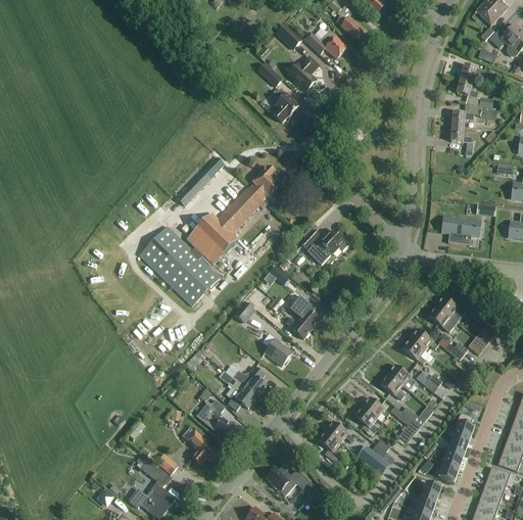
[(159,8),(150,0),(142,0),(144,2),(143,4),(153,14),(159,8)]
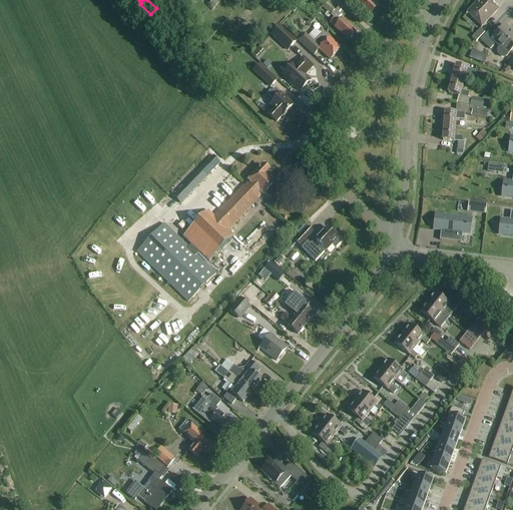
[(356,29),(342,17),(346,13),(337,5),(335,7),(328,0),(326,0),(322,4),(328,10),(325,13),(328,16),(330,14),(334,17),(330,21),(349,38),(356,29)]
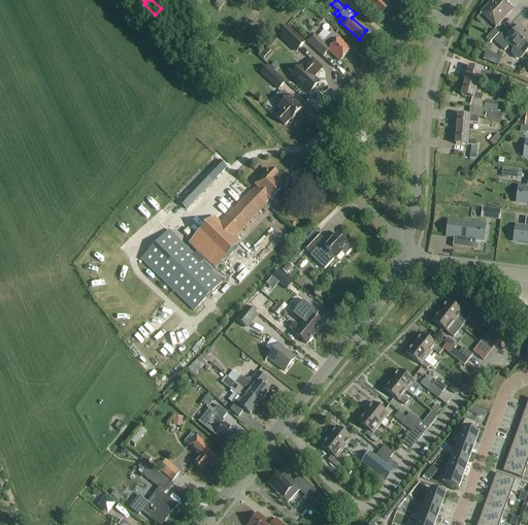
[(367,0),(368,1),(367,2),(380,14),(382,13),(383,13),(386,10),(386,8),(389,5),(384,0),(367,0)]
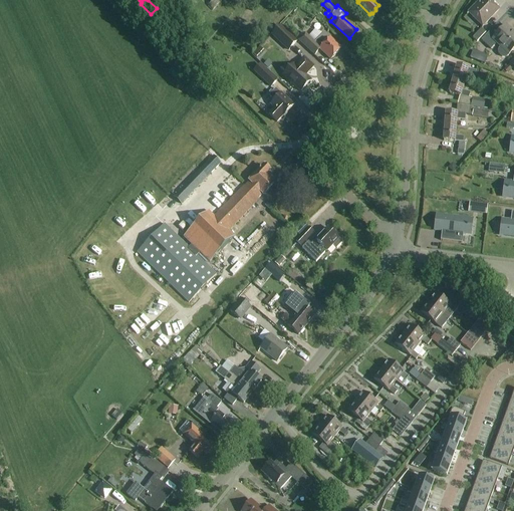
[(482,24),(498,7),(490,0),(478,0),(468,11),(482,24)]
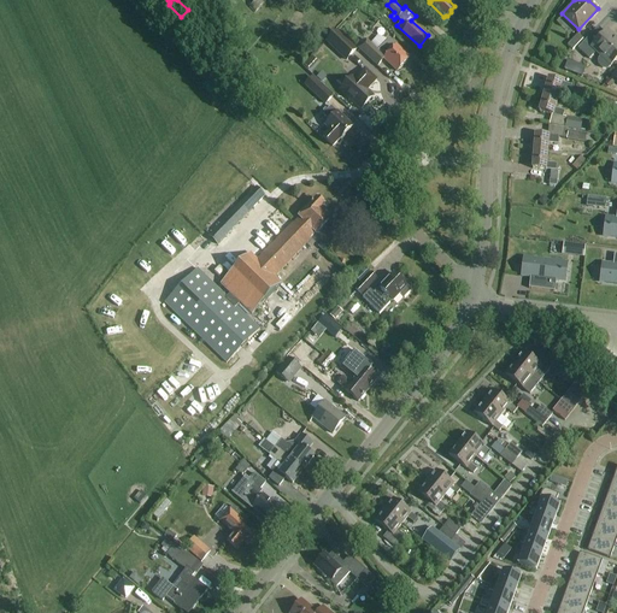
[(327,39),(347,59),(358,47),(336,28),(327,39)]
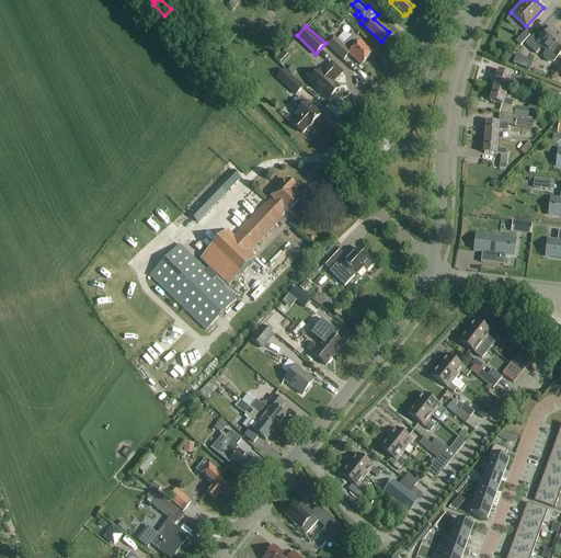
[(560,50),(560,34),(551,25),(540,37),(534,32),(525,42),(535,52),(541,45),(546,49),(544,52),(542,55),(544,57),(547,60),(549,60),(552,60),(554,58),(560,50)]
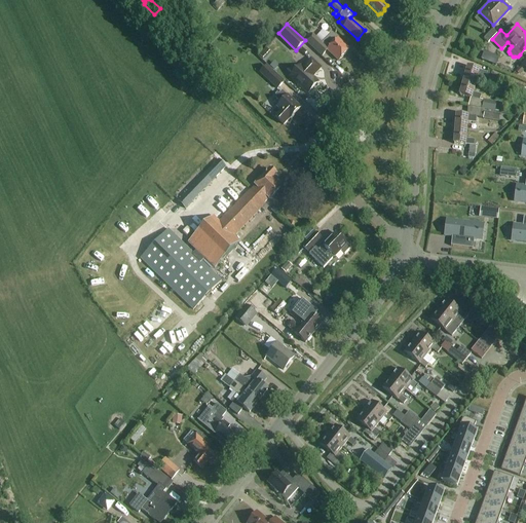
[(484,36),(488,40),(497,31),(493,27),(484,36)]
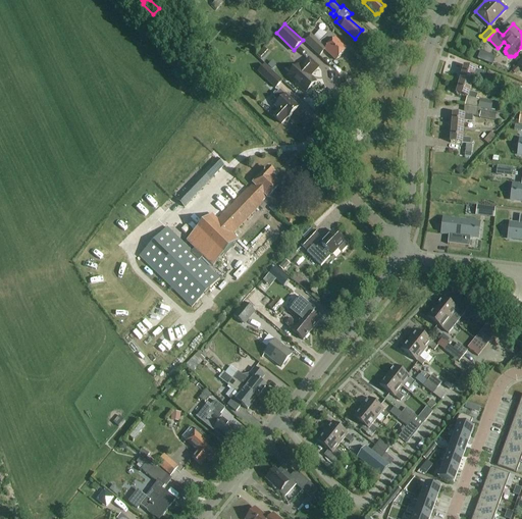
[(319,29),(313,36),(310,33),(303,40),(319,54),(324,48),(335,58),(346,47),(329,32),(328,33),(327,32),(319,29)]
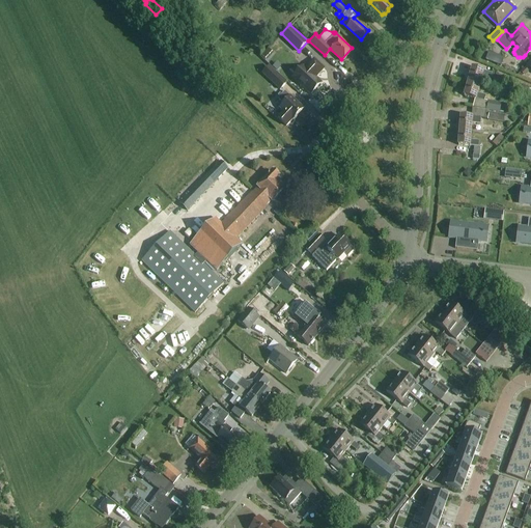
[(303,64),(292,76),(310,92),(320,81),(315,76),(324,66),(314,57),(305,66),(303,64)]
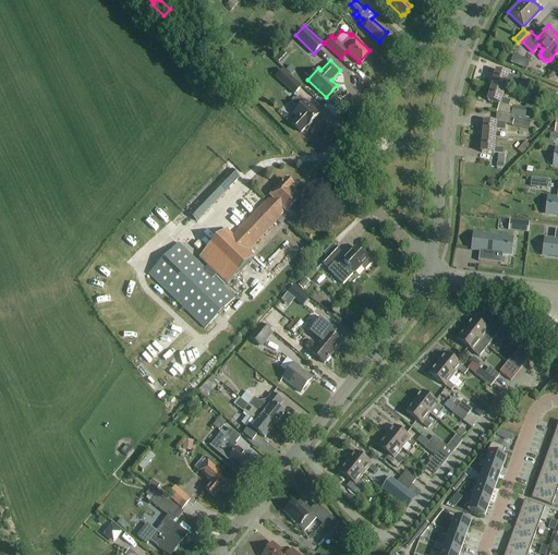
[(282,67),(275,74),(294,93),(302,85),(282,67)]
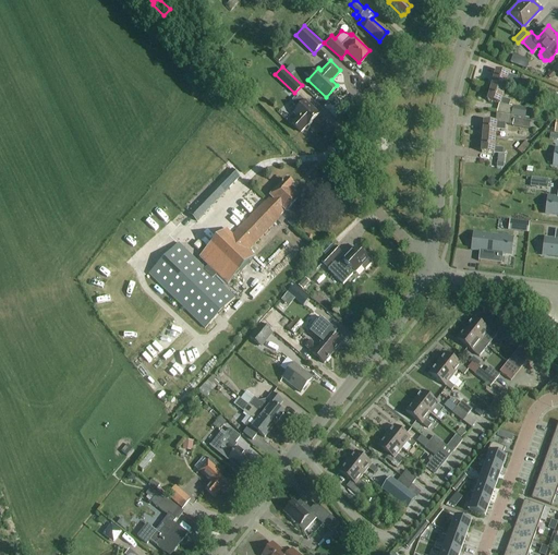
[(550,68),(546,73),(549,76),(550,77),(555,72),(550,68)]
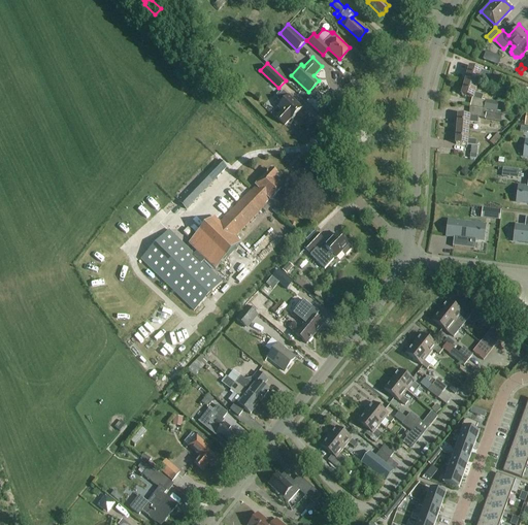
[(489,71),(468,65),(465,79),(476,83),(479,74),(487,76),(489,71)]
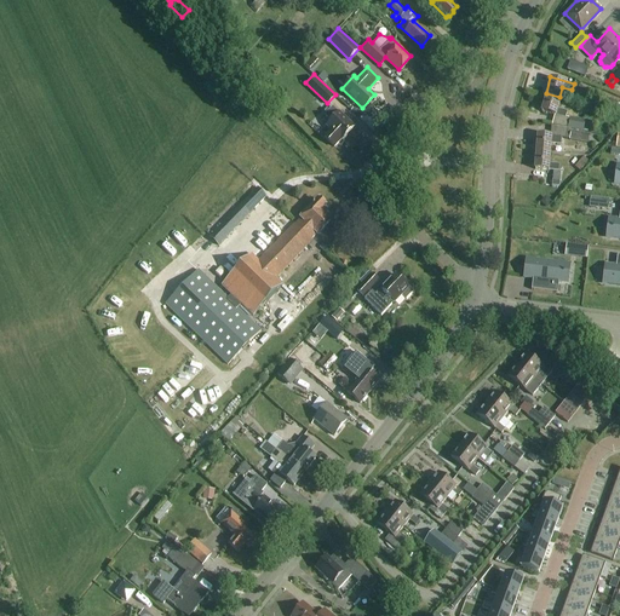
[(522,110),(534,114),(544,85),(532,80),(522,110)]
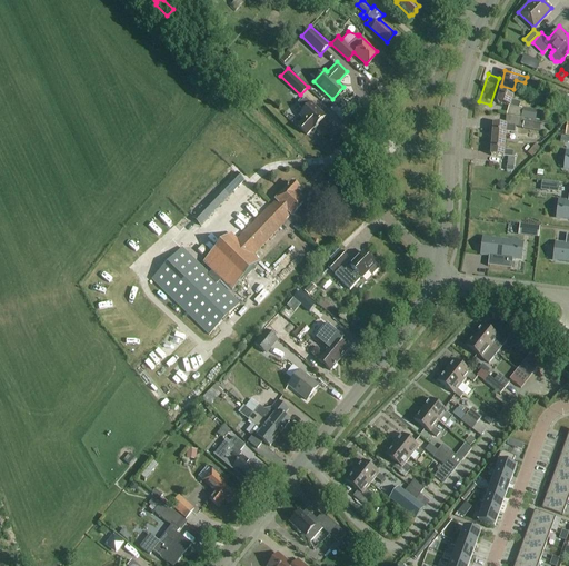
[(501,86),(497,100),(509,103),(506,113),(541,119),(543,110),(523,106),(523,107),(519,106),(520,100),(511,98),(513,89),(501,86)]
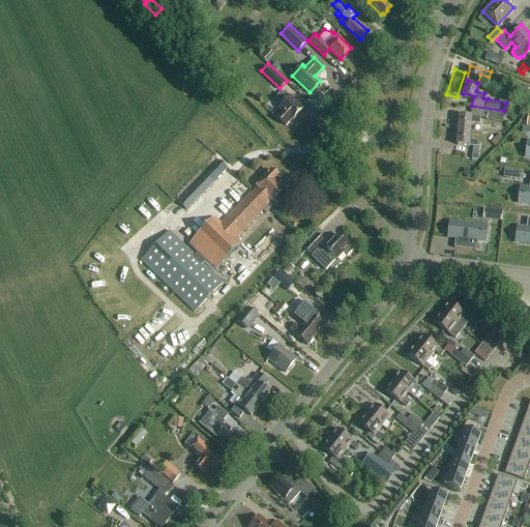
[(529,86),(522,82),(518,89),(526,94),(529,86)]
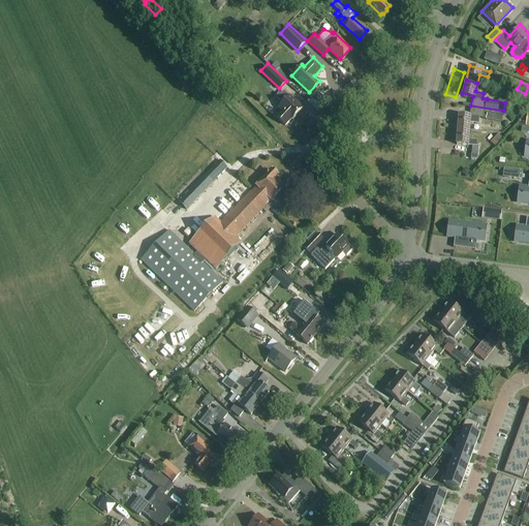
[(276,116),(285,123),(290,117),(291,118),(303,105),(289,93),(288,94),(283,89),(280,92),(279,91),(277,93),(278,94),(277,96),(282,101),(278,105),(282,110),(276,116)]
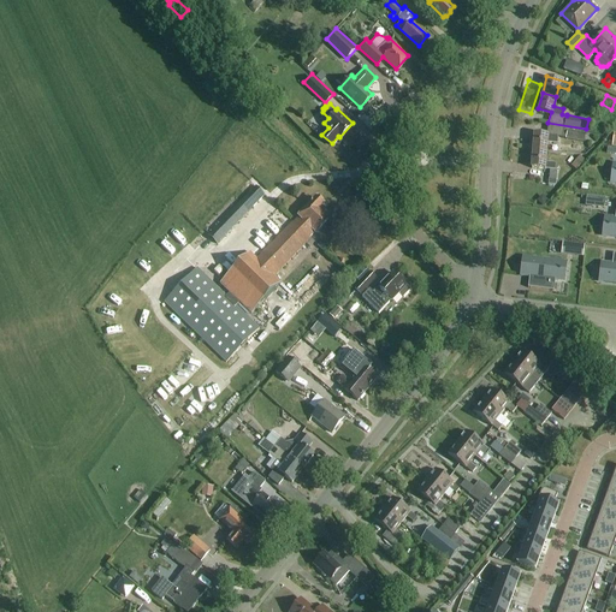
[(533,132),(532,149),(546,150),(548,141),(557,141),(557,134),(566,135),(566,137),(585,140),(586,131),(567,128),(567,126),(548,123),(546,134),(533,132)]
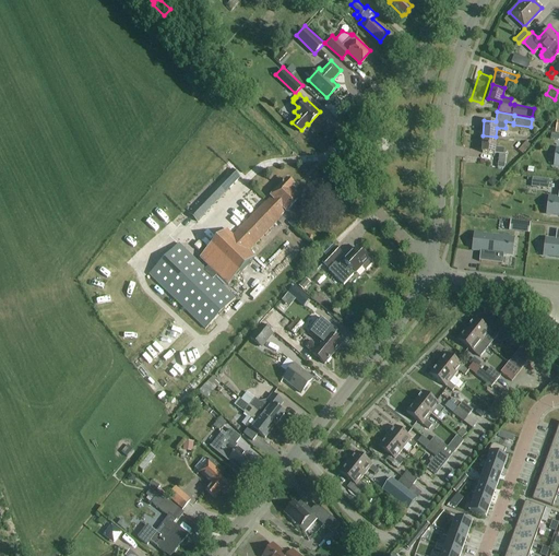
[(483,135),(482,151),(495,152),(495,151),(498,151),(503,152),(503,145),(495,145),(496,137),(483,135)]
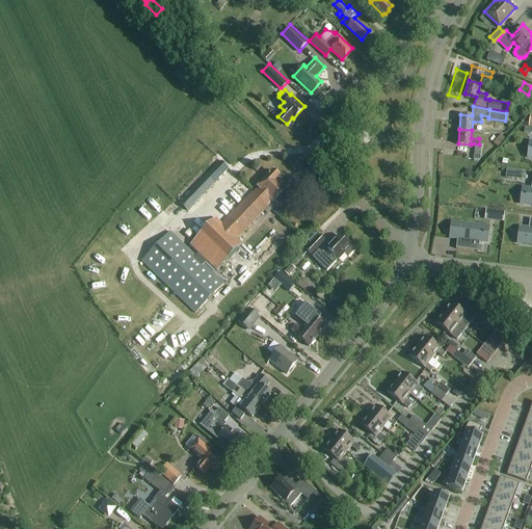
[(500,133),(493,141),(498,146),(505,137),(500,133)]
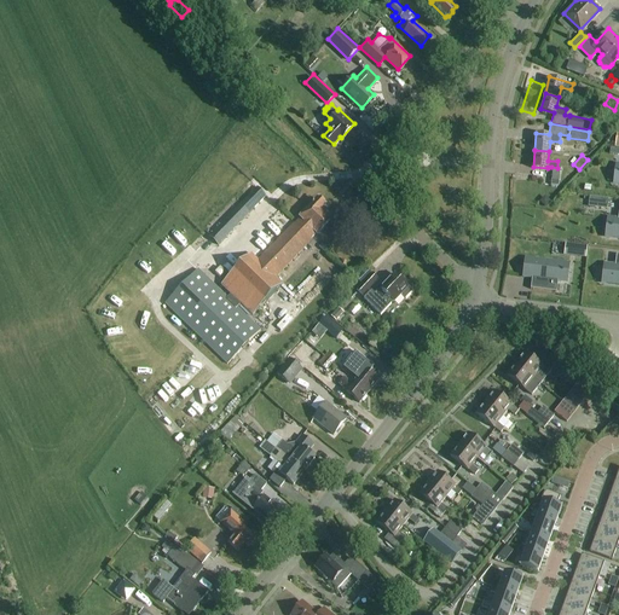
[(266,193),(258,185),(210,235),(219,243),(266,193)]
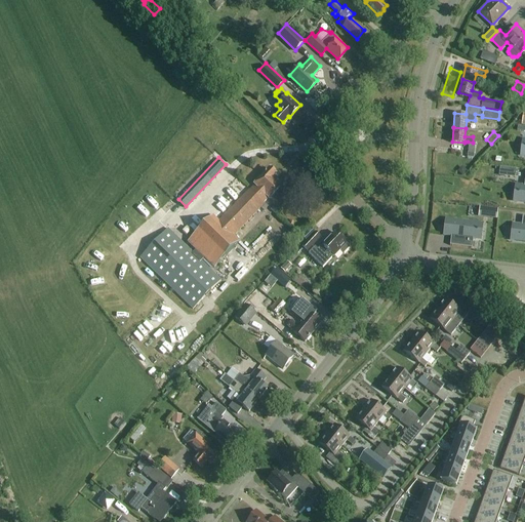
[(168,227),(139,255),(193,307),(220,278),(201,258),(204,256),(214,266),(240,239),(234,233),(246,221),(265,201),(264,200),(268,196),(269,197),(281,185),(275,177),(277,175),(274,173),(276,171),(271,167),(271,168),(270,167),(254,183),(254,184),(250,188),(250,187),(246,191),(219,218),(213,213),(188,240),(196,247),(193,250),(168,227)]
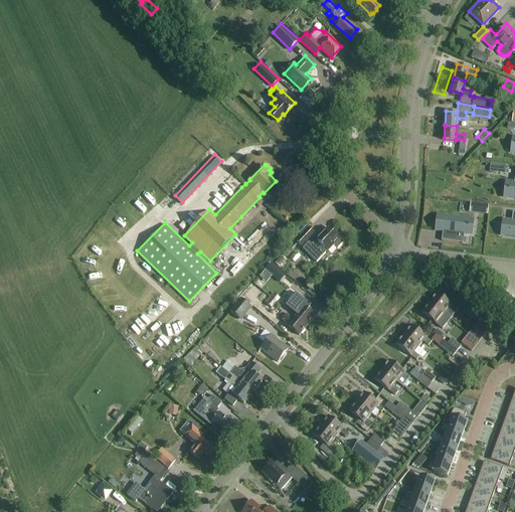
[(214,204),(210,208),(214,213),(219,208),(214,204)]
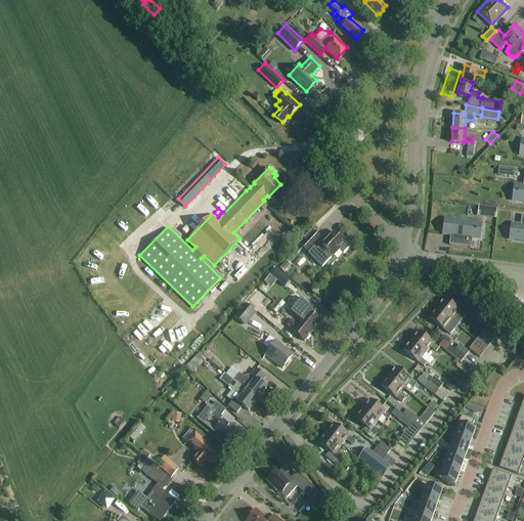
[(523,213),(522,213),(520,223),(512,222),(510,236),(523,237),(523,213)]
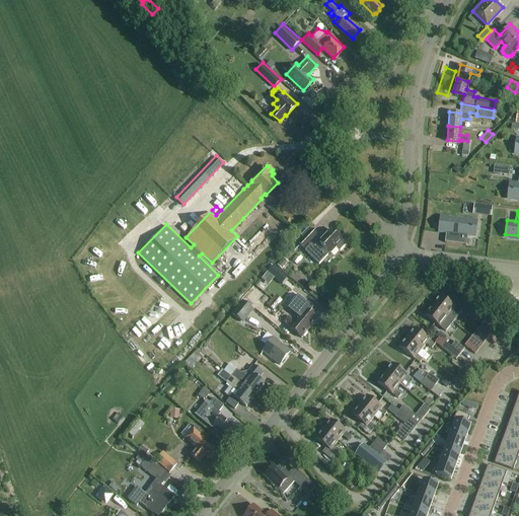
[(474,219),(441,215),(439,228),(446,229),(445,240),(466,242),(468,232),(472,232),(474,219)]
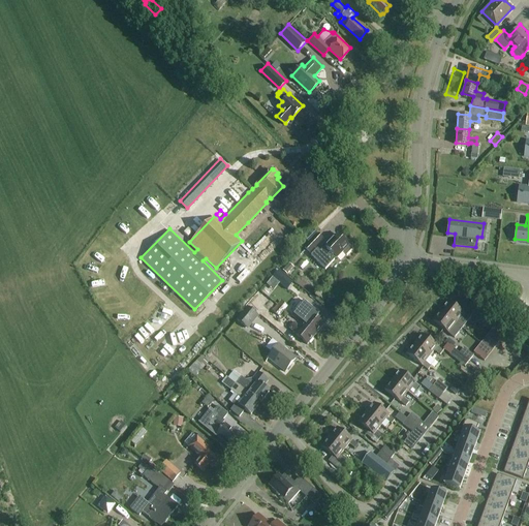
[(305,246),(310,251),(324,237),(318,231),(305,246)]
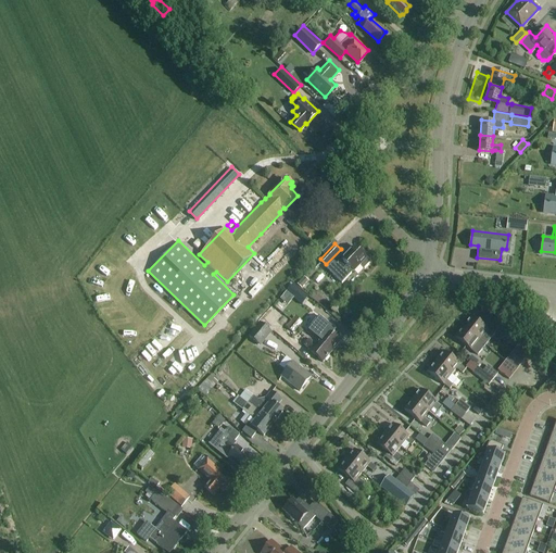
[(366,255),(354,243),(337,262),(333,259),(327,266),(342,281),(353,269),(354,271),(361,263),(364,265),(369,260),(365,255),(366,255)]
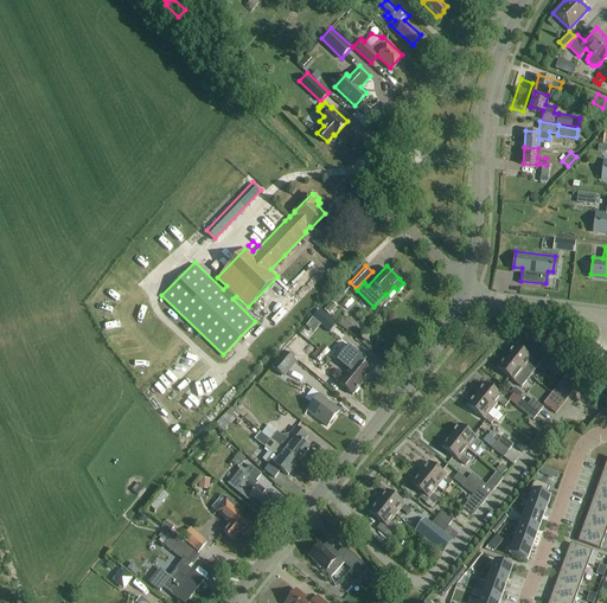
[(325,307),(330,312),(337,305),(332,300),(325,307)]
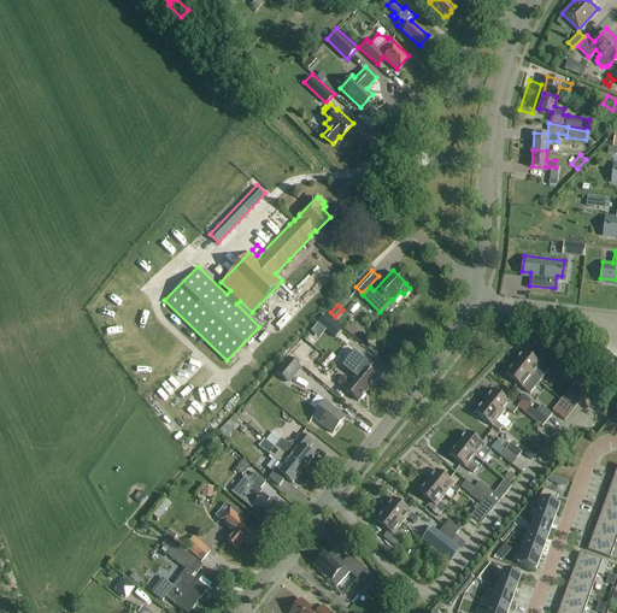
[(335,335),(341,326),(325,313),(318,320),(335,335)]
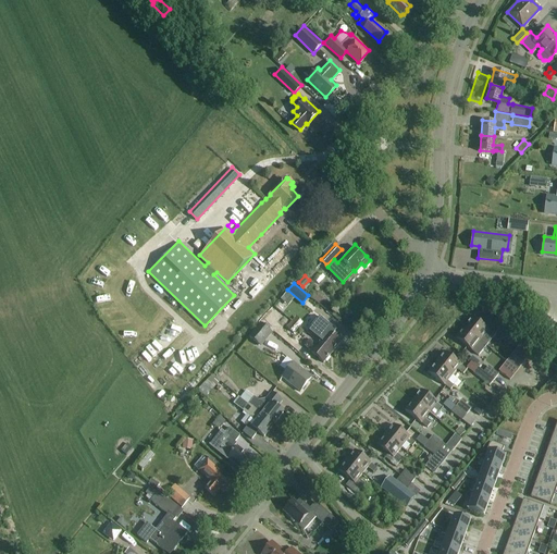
[(296,311),(306,318),(310,312),(301,305),(296,311)]
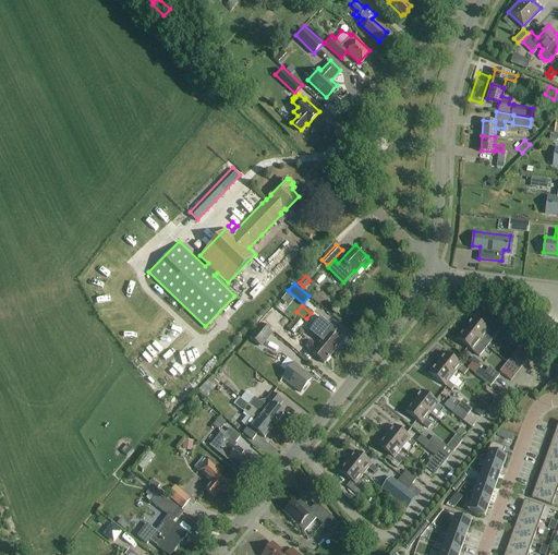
[(279,313),(269,326),(277,332),(287,320),(279,313)]
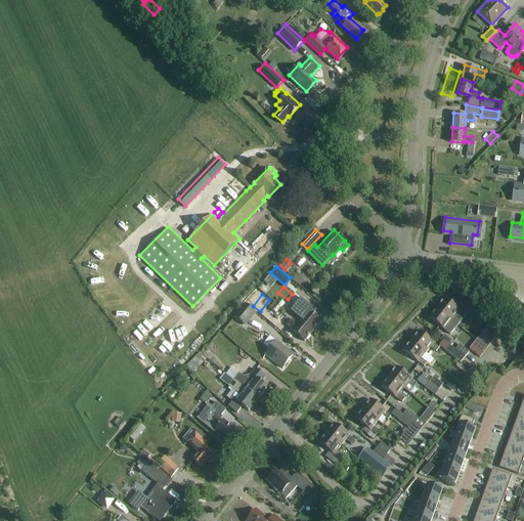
[(290,311),(300,319),(312,330),(319,320),(314,315),(319,310),(306,300),(302,296),(290,311)]
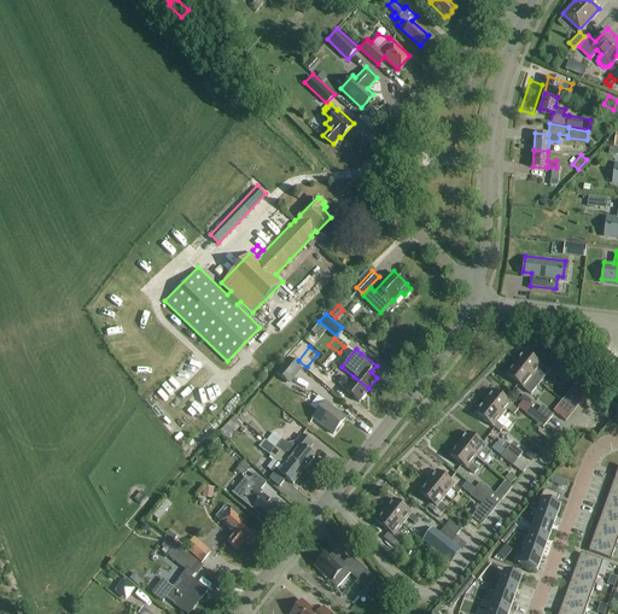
[(523,350),(514,361),(532,375),(540,380),(544,374),(555,362),(541,350),(535,358),(523,350)]
